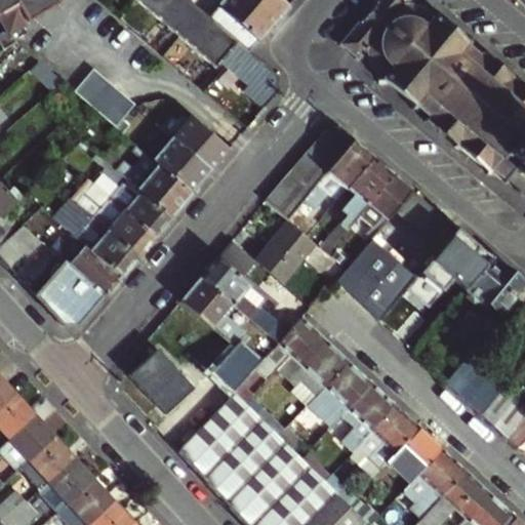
[(59,0),(0,0),(0,17),(8,33),(62,3),(59,0)]
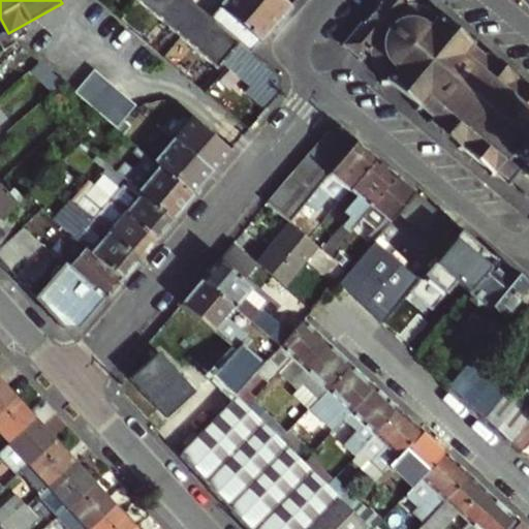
[(251,52),(212,17),(191,0),(137,0),(217,68),(222,62),(250,86),(245,91),(268,110),(282,93),(281,76),(251,52)]
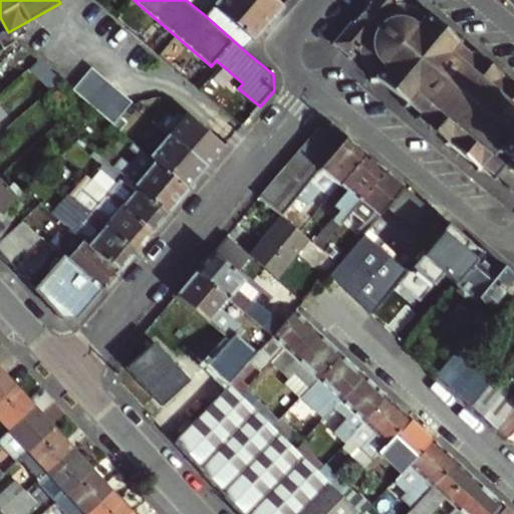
[(244,50),(283,5),(276,0),(220,0),(206,16),(244,50)]
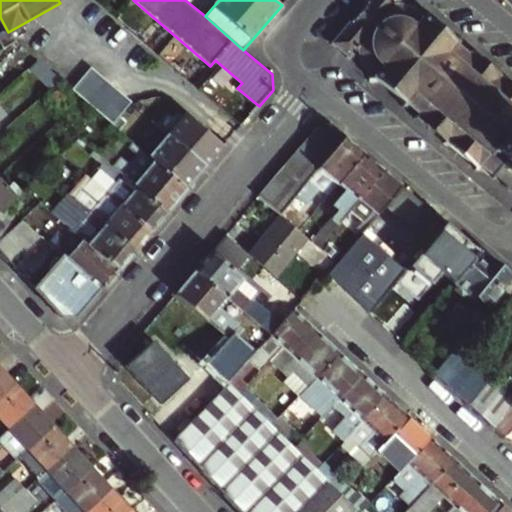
[(511,82),(504,76),(506,74),(503,72),(502,74),(475,52),(474,48),(471,48),(471,51),(469,54),(456,43),(458,41),(461,41),(460,38),(455,38),(428,16),(427,11),(424,11),(424,15),(419,12),(414,9),(409,7),(404,5),(403,5),(403,0),(369,0),(368,0),(366,0),(365,1),(367,2),(352,20),(350,18),(349,20),(350,22),(335,40),(331,41),(331,43),(335,43),(348,55),(347,57),(349,58),(351,56),(361,53),(362,57),(365,62),(368,67),(371,71),(373,74),(369,75),(370,78),(376,77),(403,100),(404,105),(407,105),(407,101),(421,112),(418,115),(416,114),(416,117),(419,118),(447,140),(445,143),(447,145),(449,143),(476,165),(476,170),(480,169),(480,166),(482,164),(494,174),(494,178),(497,178),(496,174),(505,163),(507,167),(508,171),(511,171),(511,82)]
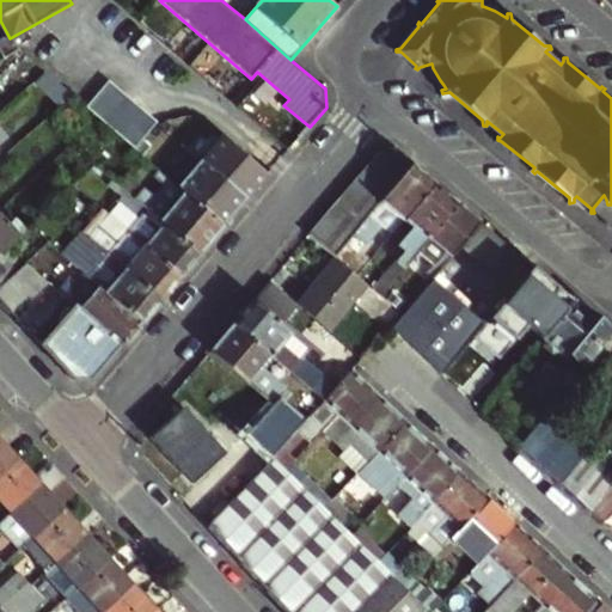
[(86,108),(134,148),(157,122),(109,81),(86,108)]
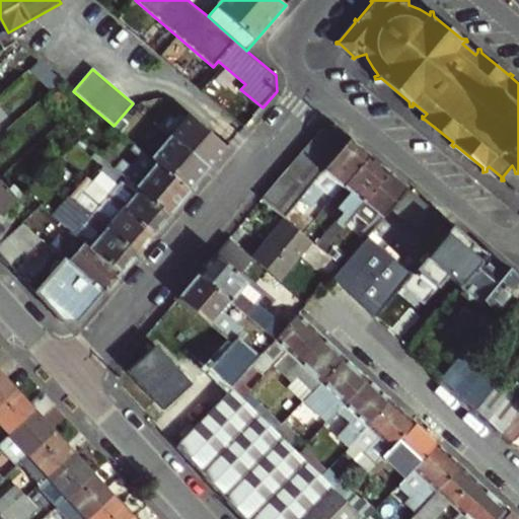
[(188,117),(170,137),(209,170),(226,149),(188,117)]
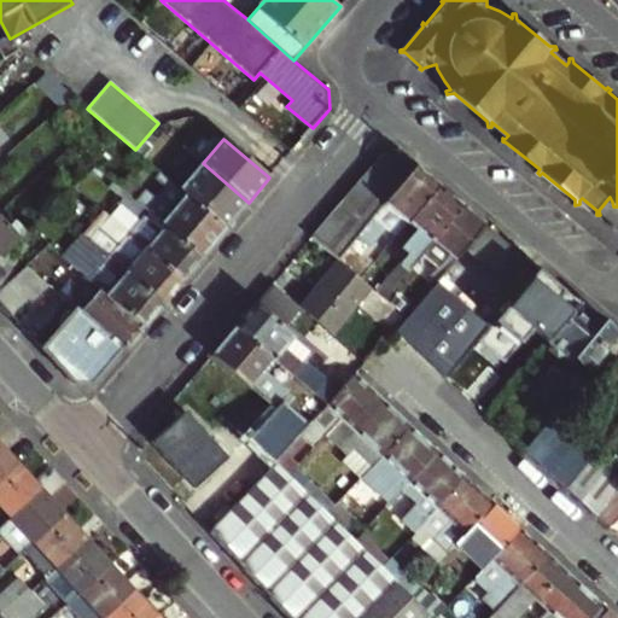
[(384,155),(363,178),(388,198),(415,164),(401,152),(384,155)]
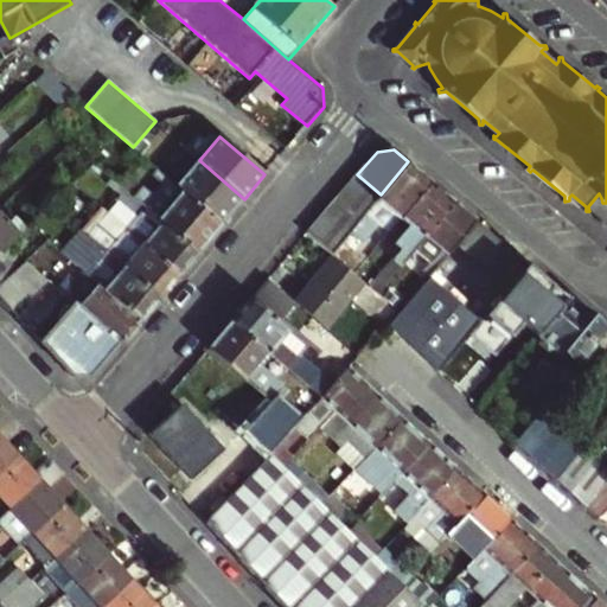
[(199,160),(177,186),(222,224),(244,199),(199,160)]
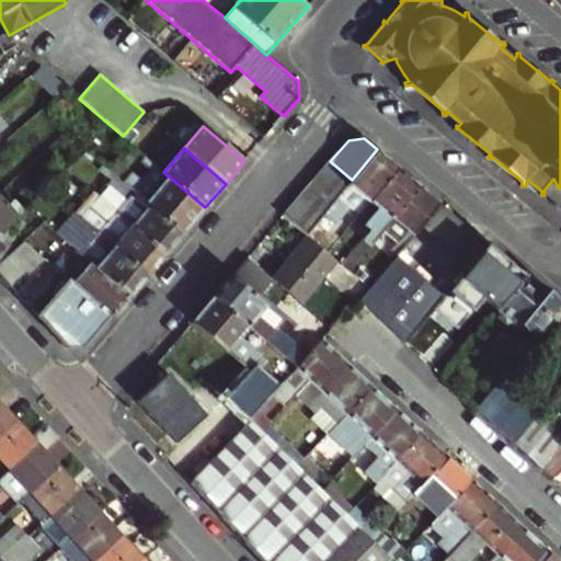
[(369,203),(370,201),(399,168),(377,149),(352,180),(341,193),(336,198),(341,202),(347,207),(358,194),(369,203)]
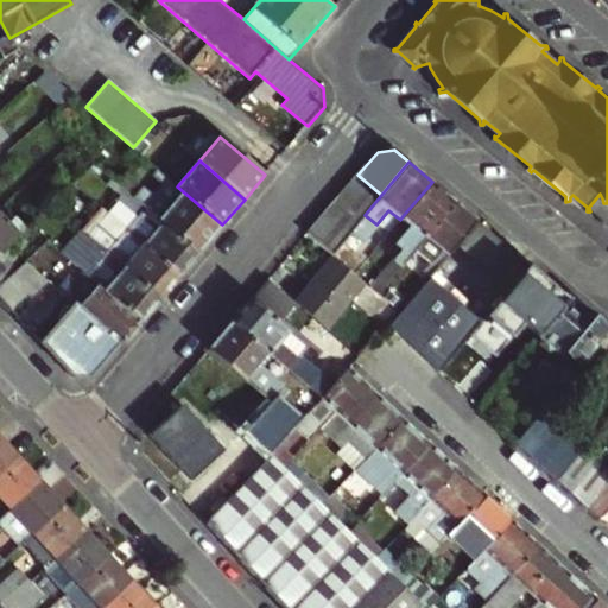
[(120,184),(107,173),(101,181),(127,203),(133,196),(120,184)]
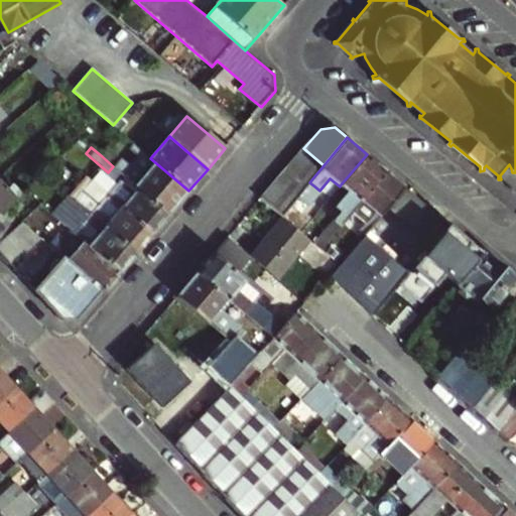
[(109,148),(102,156),(113,166),(114,167),(121,159),(109,148)]
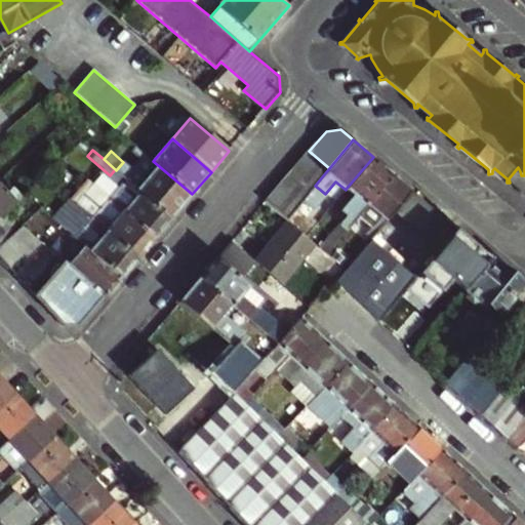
[(329,168),(309,151),(298,163),(319,180),(329,168)]
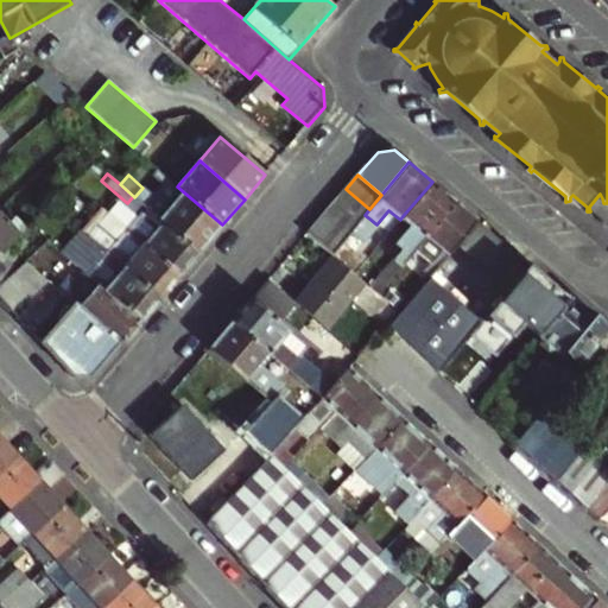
[(143,188),(134,197),(198,252),(222,225),(177,187),(173,184),(165,195),(149,181),(143,188)]
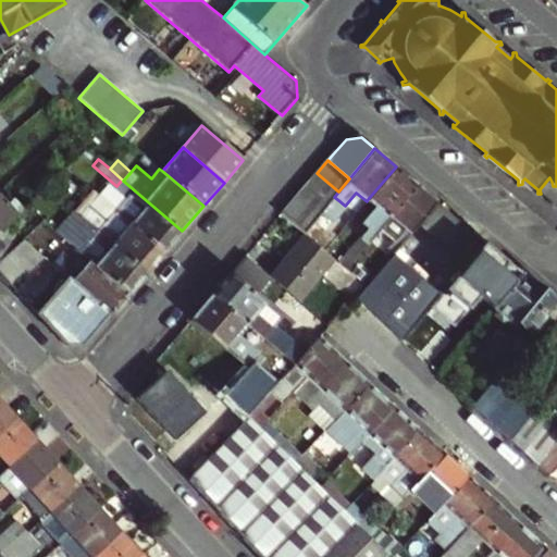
[(396,166),(368,199),(376,206),(362,223),(370,229),(363,236),(369,240),(380,227),(417,184),(396,166)]
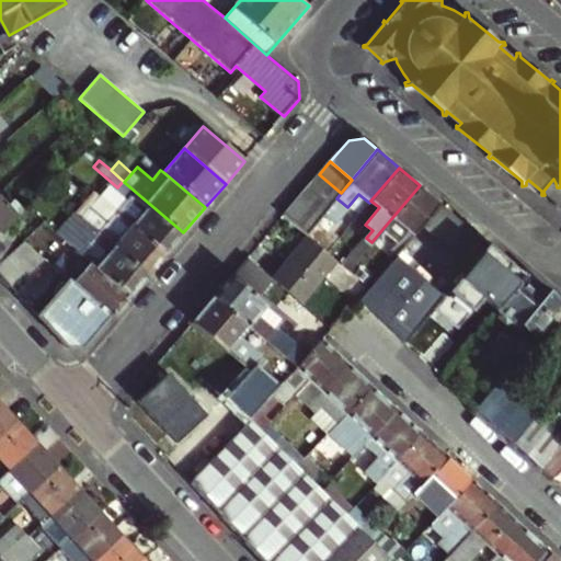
[(341,193),(319,174),(308,187),(329,206),(336,198),(341,193)]
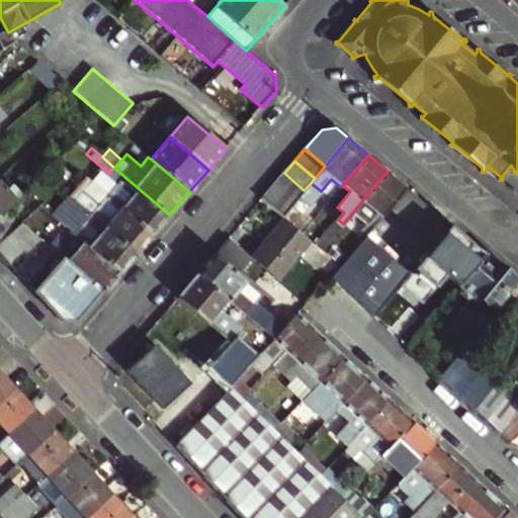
[(108,173),(97,186),(153,235),(169,214),(114,168),(113,167),(108,173)]
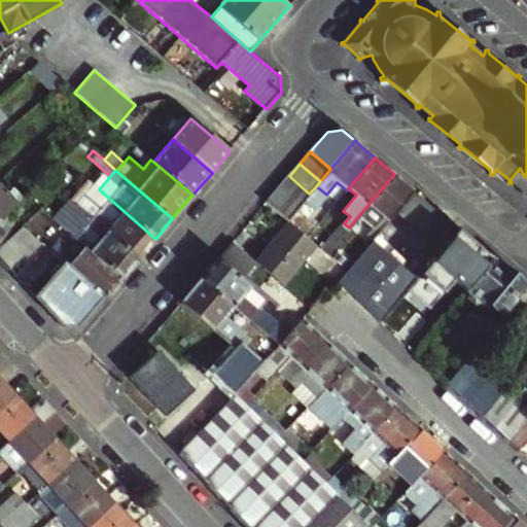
[(414,190),(394,174),(359,215),(373,226),(363,237),(371,243),(397,210),(414,190)]
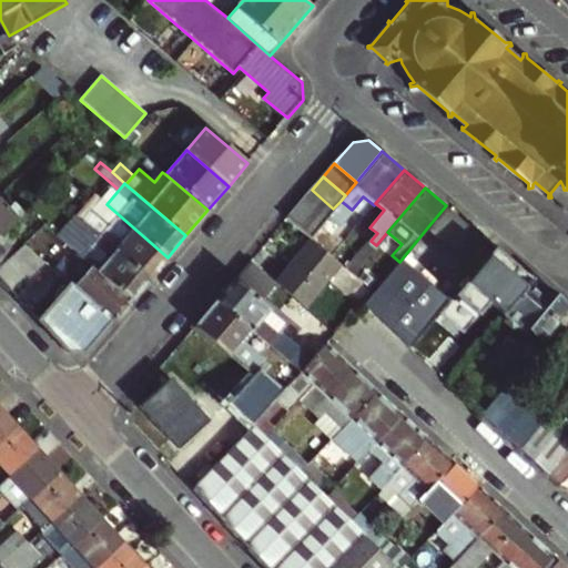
[(333,209),(312,190),(301,204),(322,222),(333,209)]
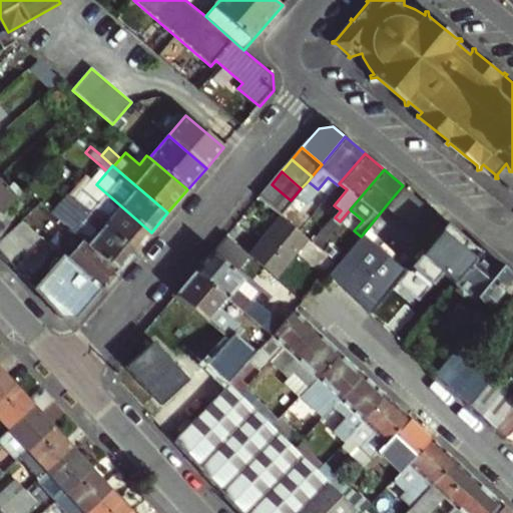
[(0,210),(16,196),(0,177),(0,210)]
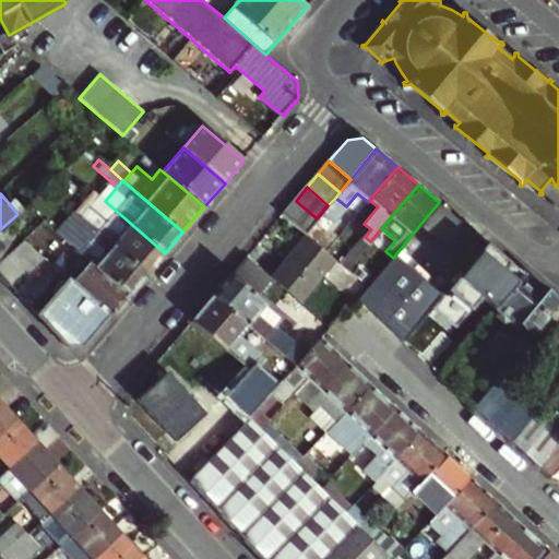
[(85,211),(81,216),(147,273),(165,253),(105,201),(98,195),(85,211)]
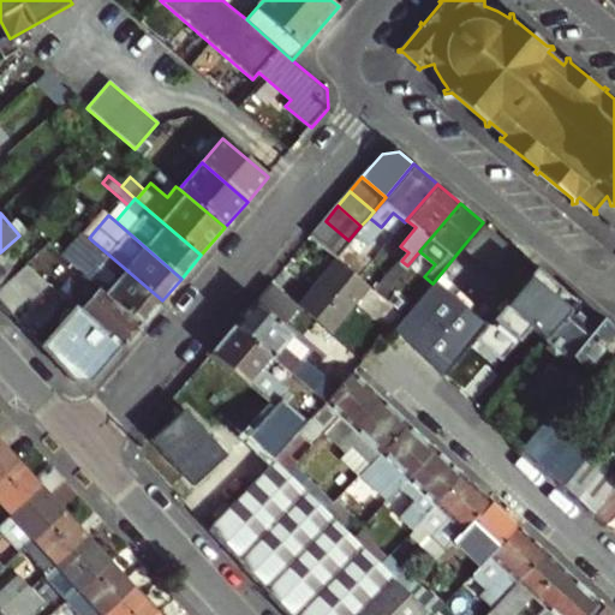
[(369,218),(360,226),(348,240),(346,244),(356,252),(371,233),(366,230),(374,221),(369,218)]
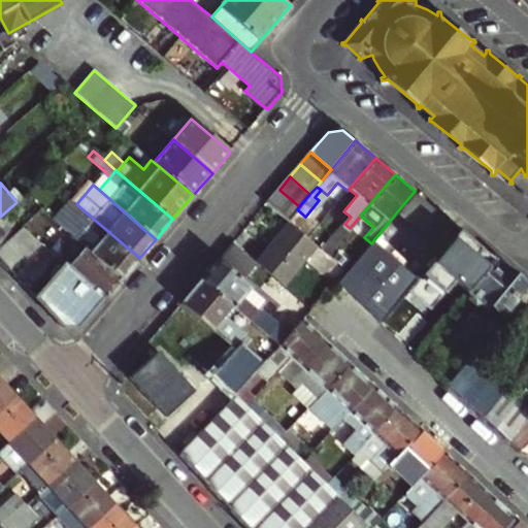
[(299,206),(279,190),(267,203),(288,221),(297,209),(299,206)]
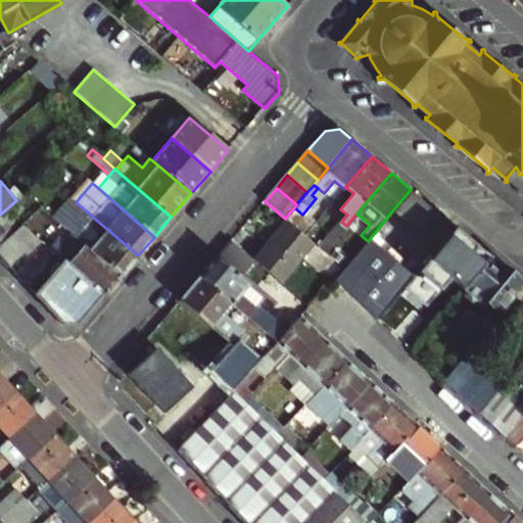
[(428,237),(444,217),(411,189),(394,208),(428,237)]
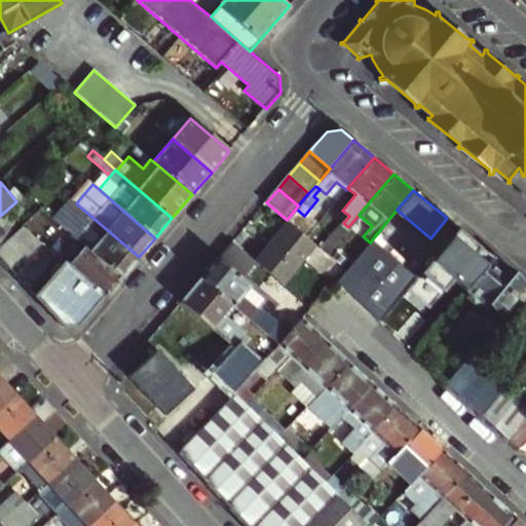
[(76,203),(80,198),(75,194),(71,199),(76,203)]
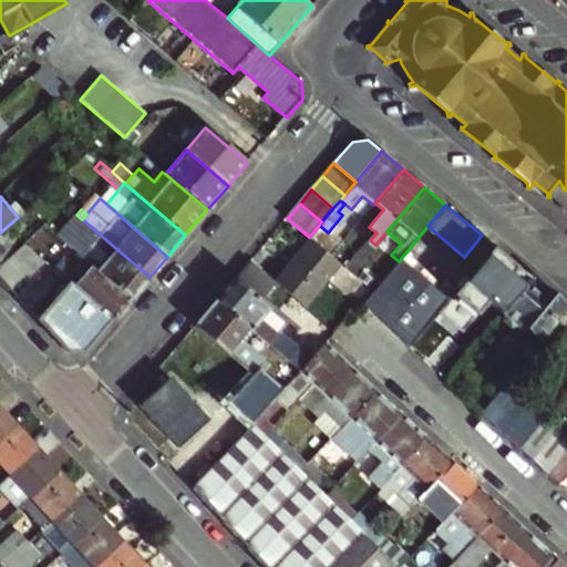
[(82,219),(76,215),(74,213),(69,218),(76,225),(82,219)]
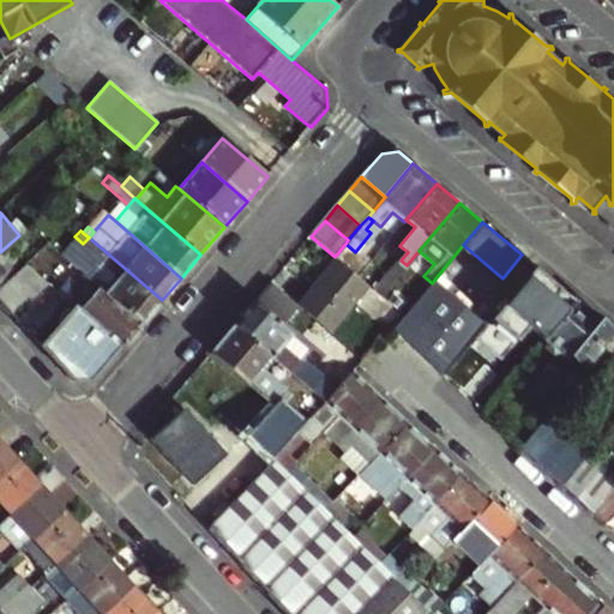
[(162,300),(89,238),(83,244),(68,262),(84,275),(142,324),(162,300)]
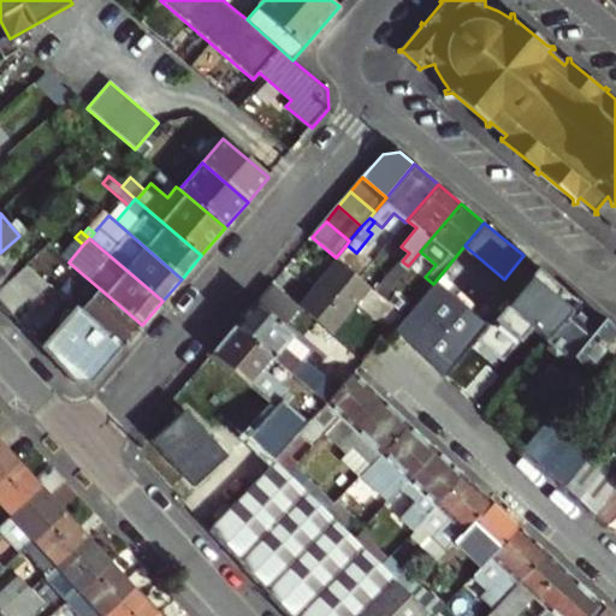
[(409,253),(401,247),(392,256),(398,262),(374,290),(378,292),(383,296),(408,266),(402,261),(409,253)]
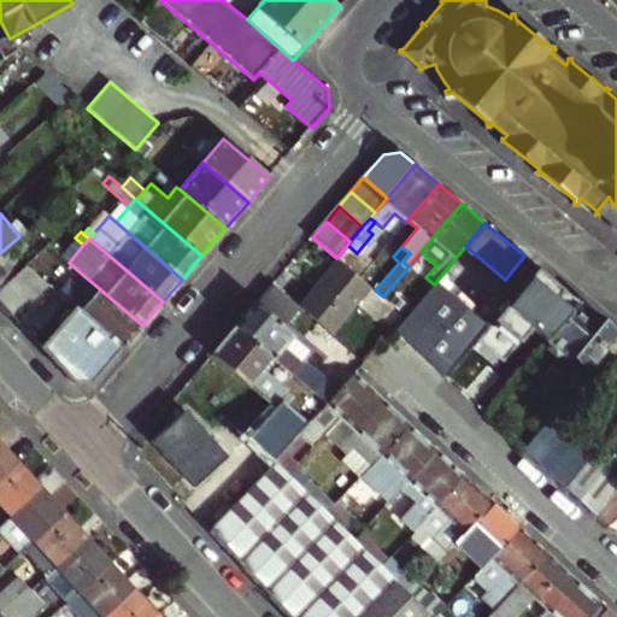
[(0,288),(17,274),(0,254),(0,288)]
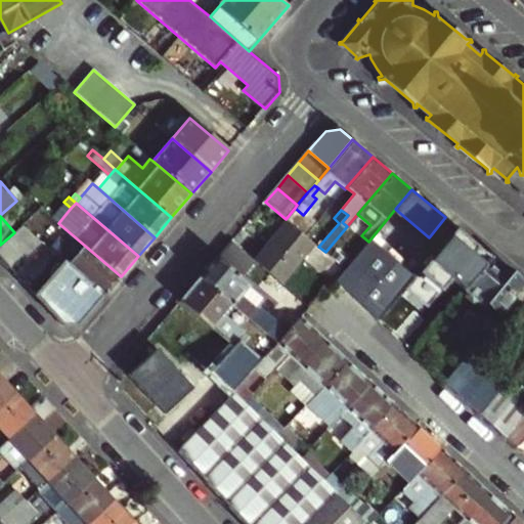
[(288,289),(321,249),(318,247),(306,235),(287,219),(253,259),(256,261),(288,289)]
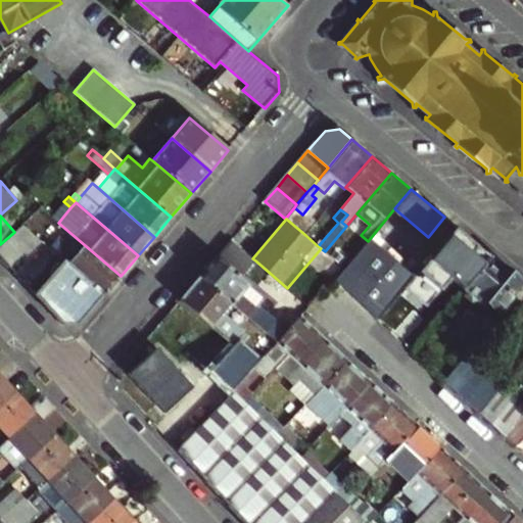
[(27,253),(41,240),(22,225),(14,232),(0,244),(0,254),(8,265),(24,250),(27,253)]
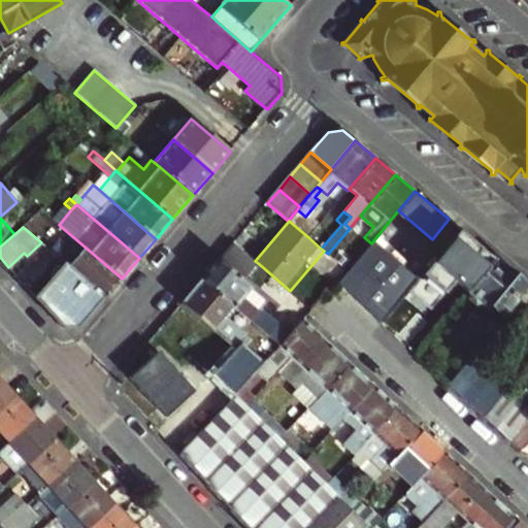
[(455,278),(468,292),(496,259),(461,229),(417,282),(437,300),(455,278)]
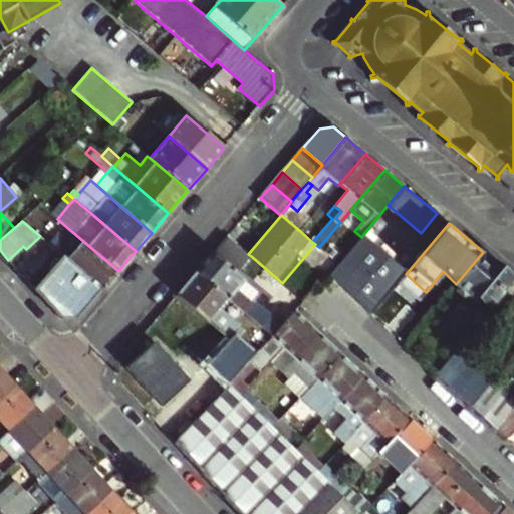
[(51,229),(43,239),(54,248),(62,239),(51,229)]
